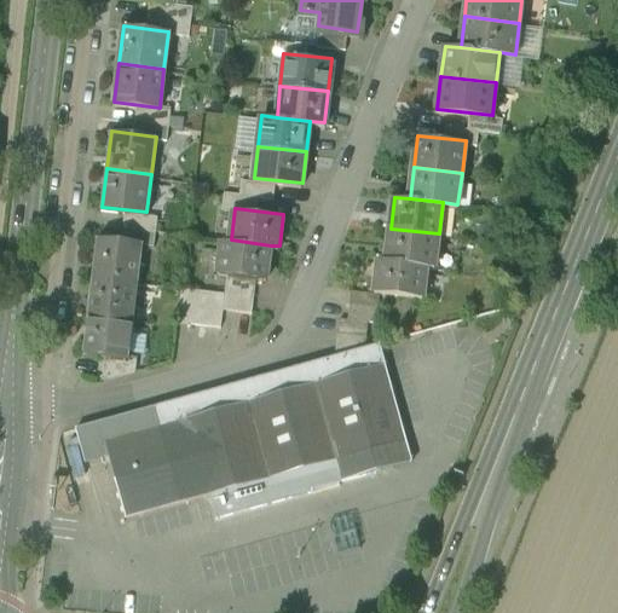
[(439,233),(391,229),(387,259),(427,264),(435,265),(439,233)]
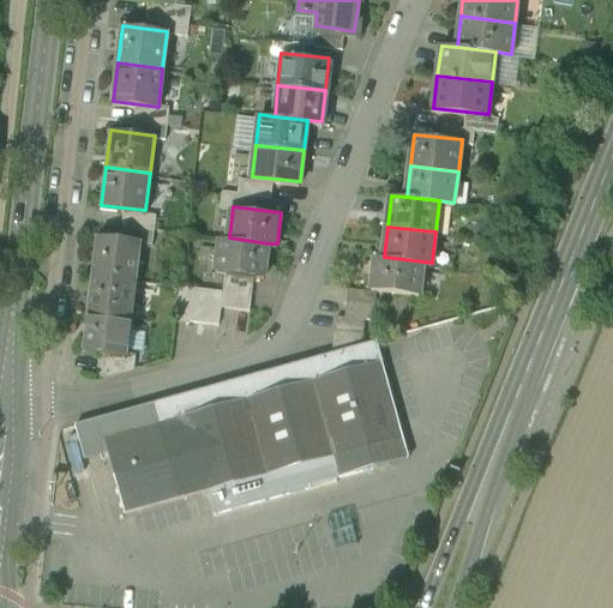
[(97,234),(92,272),(138,278),(143,240),(97,234)]
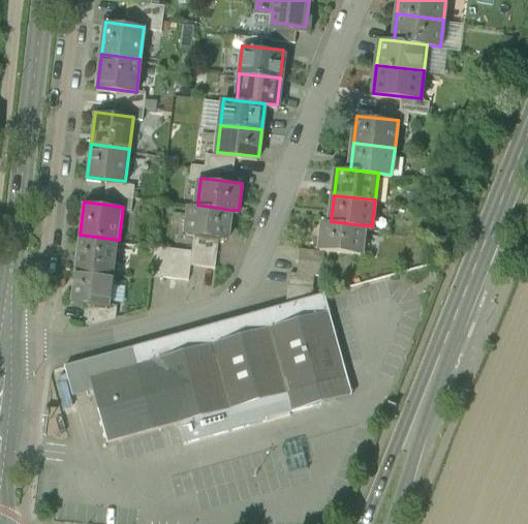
[(228,238),(231,210),(197,205),(190,204),(187,233),(194,234),(217,236),(228,238)]
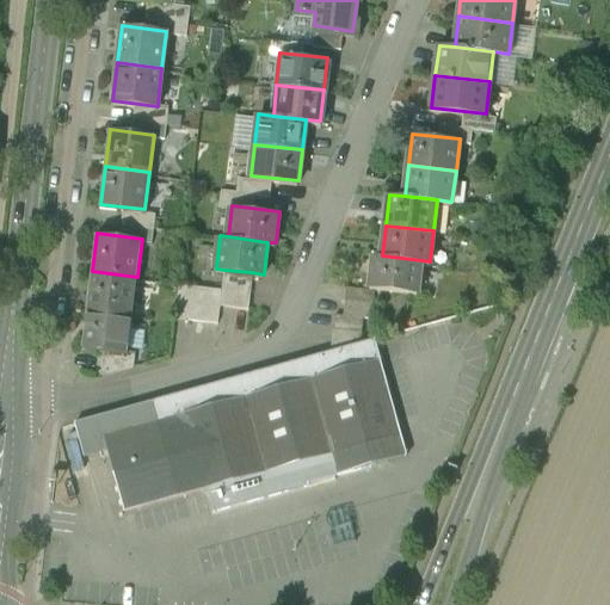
[(421,260),(382,255),(374,254),(370,288),(376,288),(418,292),(421,260)]
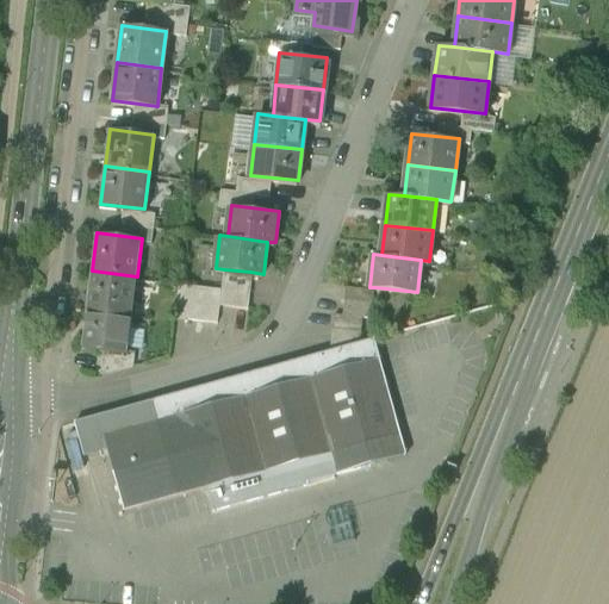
[(250,272),(224,269),(222,286),(219,303),(247,305),(250,272)]
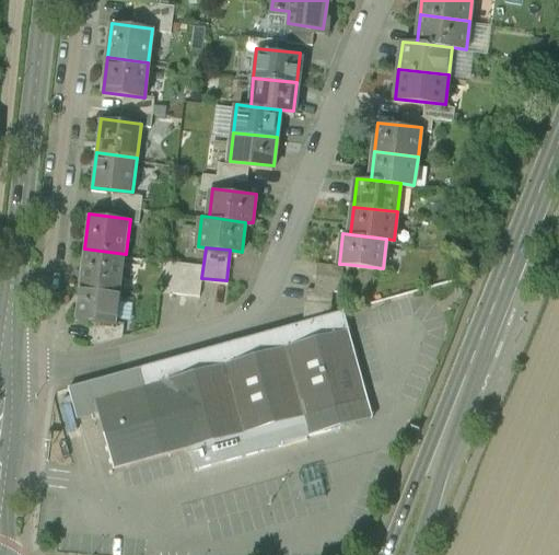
[(84,249),(80,281),(121,287),(126,254),(84,249)]
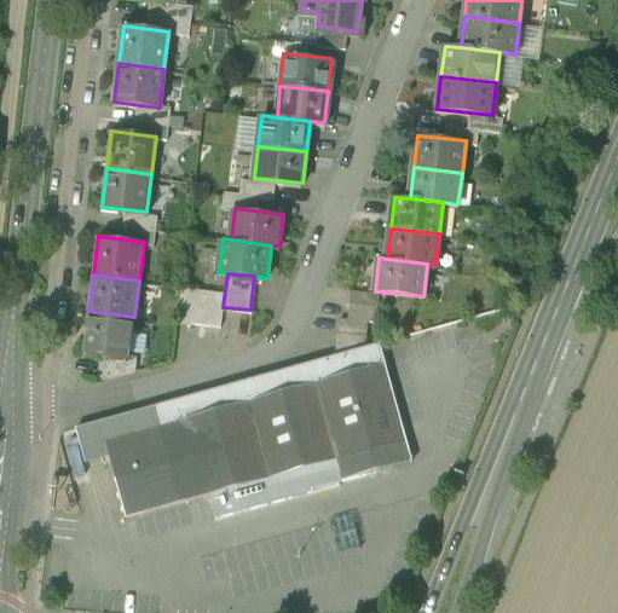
[(191,321),(196,287),(182,285),(178,319),(191,321)]
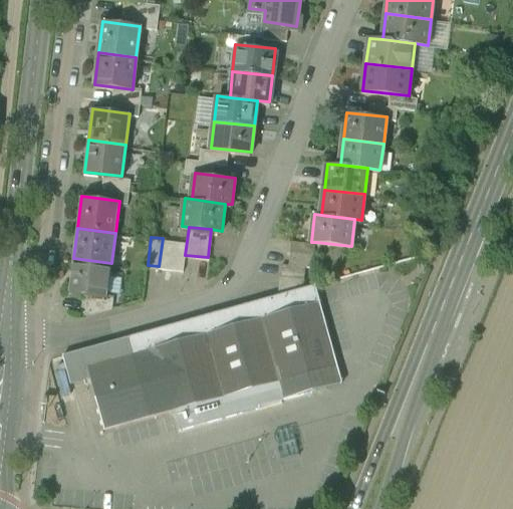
[(163,238),(159,266),(171,267),(175,240),(163,238)]
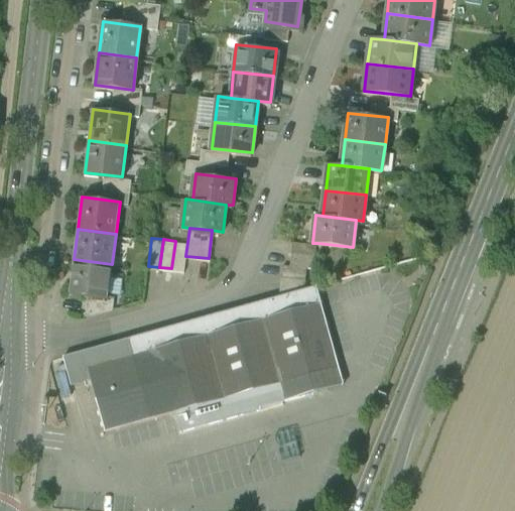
[(317,243),(312,243),(292,240),(291,251),(316,255),(317,243)]
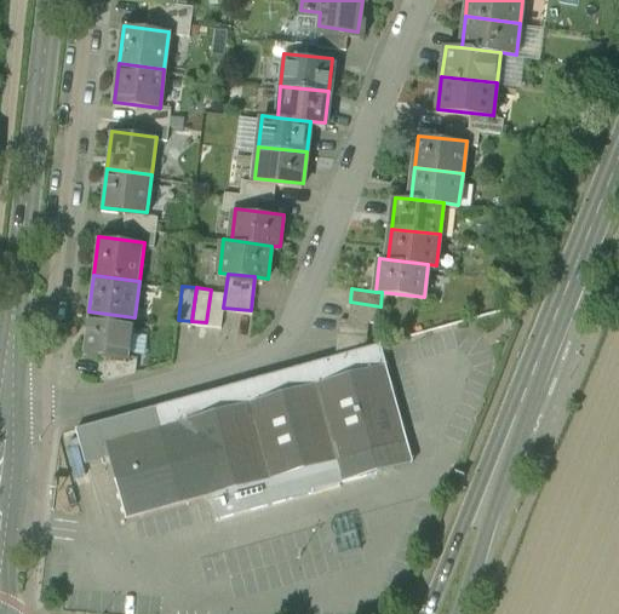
[(222,325),(223,308),(225,291),(211,290),(206,322),(222,325)]
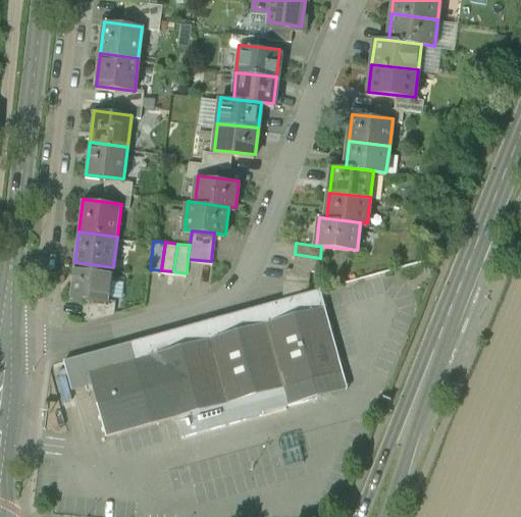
[(320,258),(295,254),(293,266),(311,268),(318,269),(320,258)]
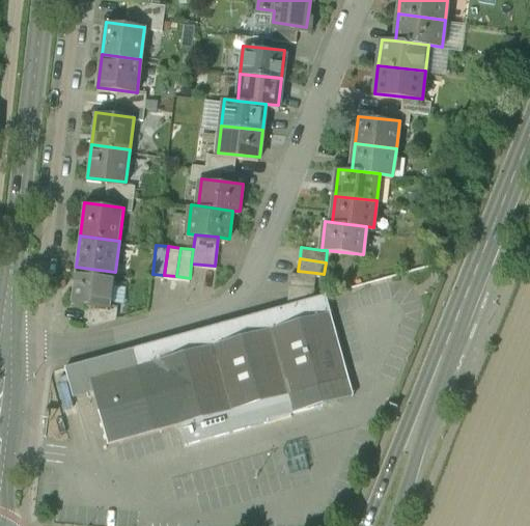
[(111,306),(115,272),(76,267),(72,302),(111,306)]
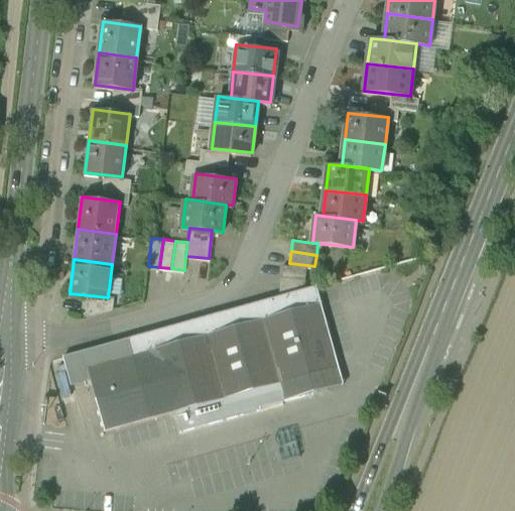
[(307,265),(289,263),(282,262),(281,275),(306,277),(307,265)]
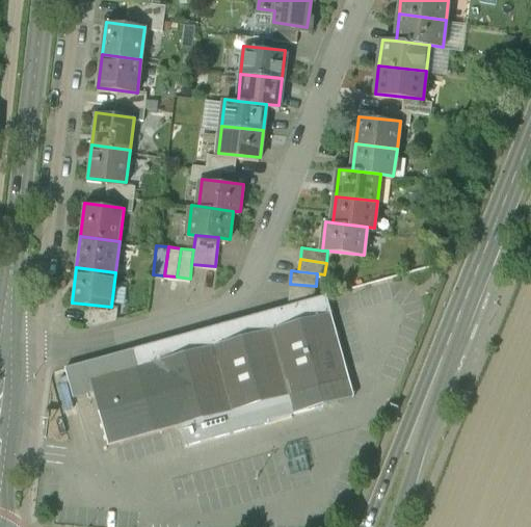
[(288,304),(315,296),(316,286),(290,284),(288,304)]
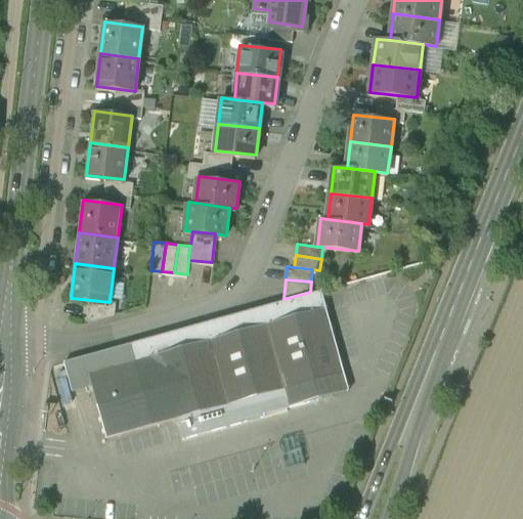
[(90,375),(106,433),(177,414),(183,435),(265,413),(264,412),(325,394),(330,383),(329,378),(344,374),(342,368),(343,368),(328,309),(321,289),(310,292),(284,299),(64,359),(71,380),(90,375)]
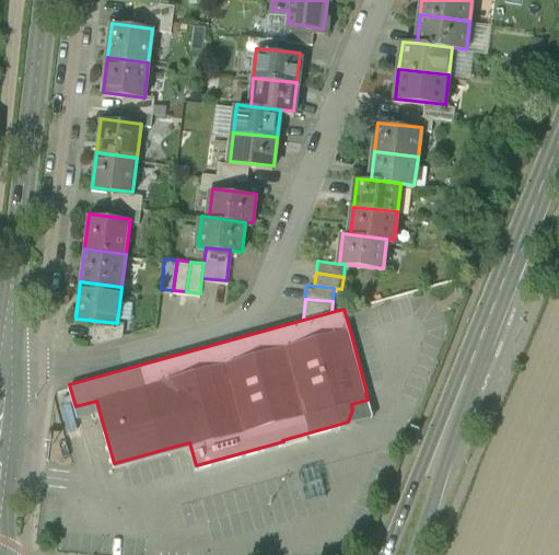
[(352,409),(348,421),(373,415),(367,393),(365,393),(368,400),(351,404),(352,409)]
